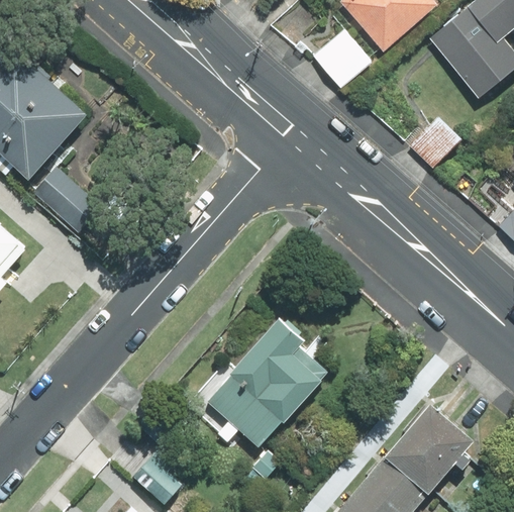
[(350,0),(343,6),(383,52),(436,6),(430,0),(350,0)]
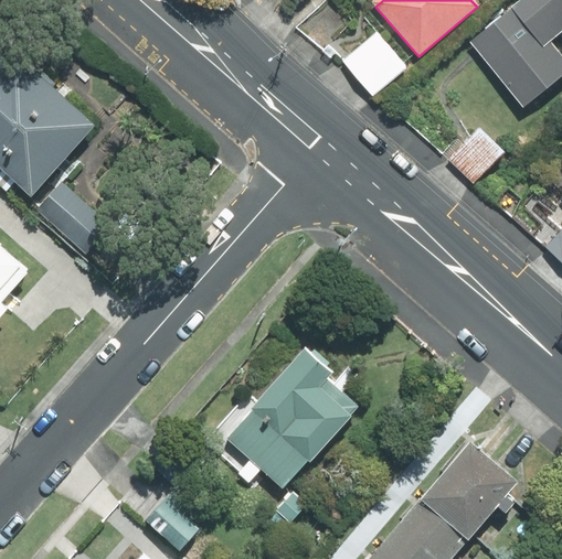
[(561,0),(529,0),(475,47),(526,106),(561,74),(561,61),(548,44),(561,31),(561,0)]
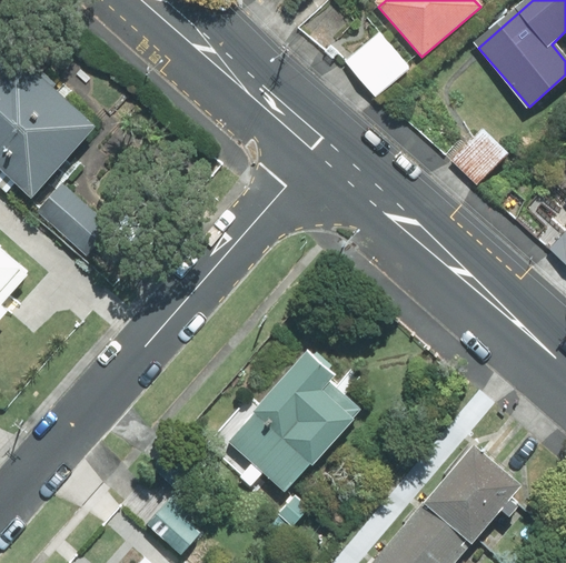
[(407,71),(378,38),(346,66),(375,98),(407,71)]
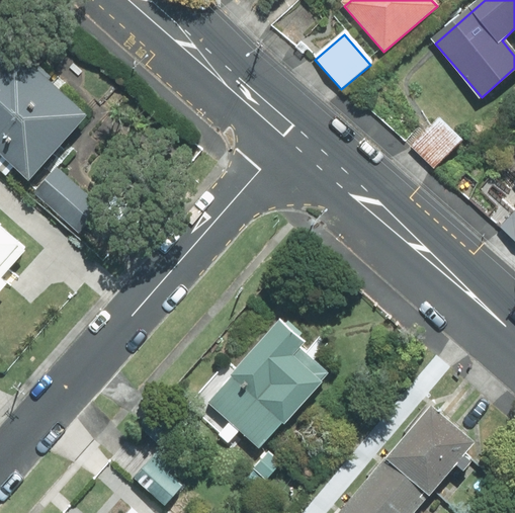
[(81,120),(0,51),(0,151),(30,178),(81,120)]
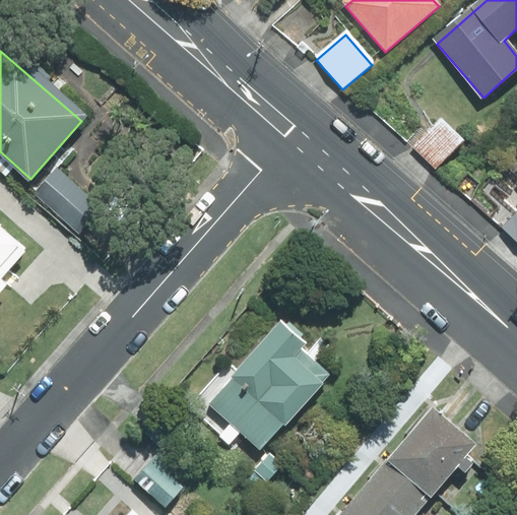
[(462,142),(441,122),(414,150),(436,171),(462,142)]
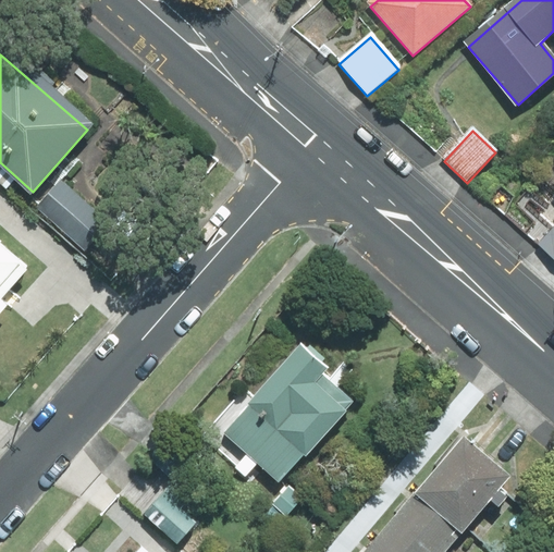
[(103,225),(57,187),(36,211),(83,250),(103,225)]
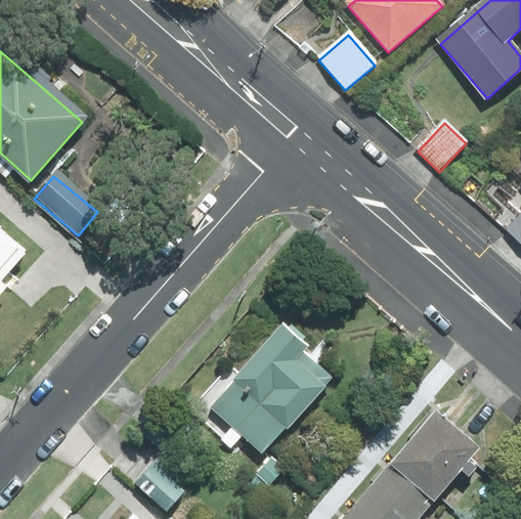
[(520,220),(509,235),(520,246),(520,220)]
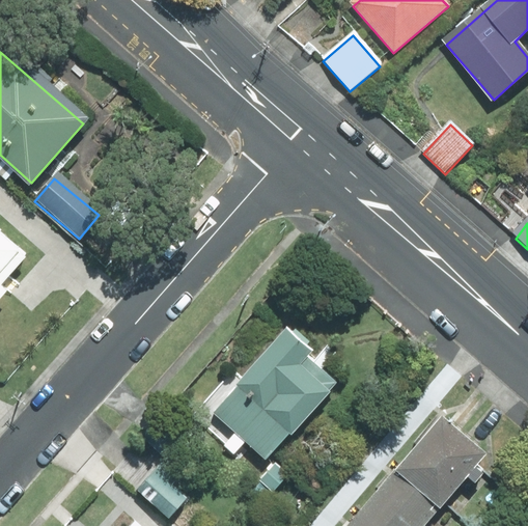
[(0,273),(18,253),(0,238),(0,296),(5,291),(0,286),(0,273)]
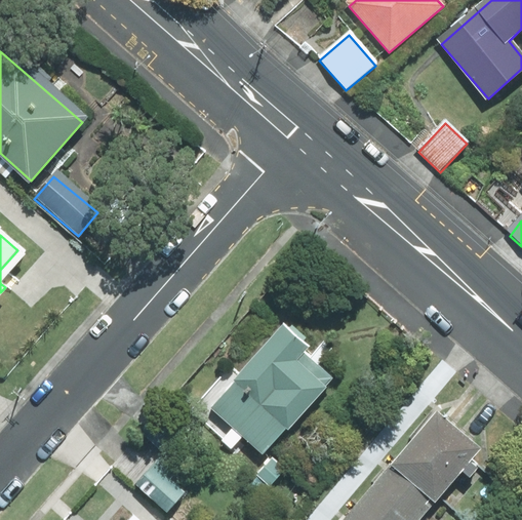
[(306,346),(282,326),(211,408),(264,452),(326,378),(297,355),(306,346)]
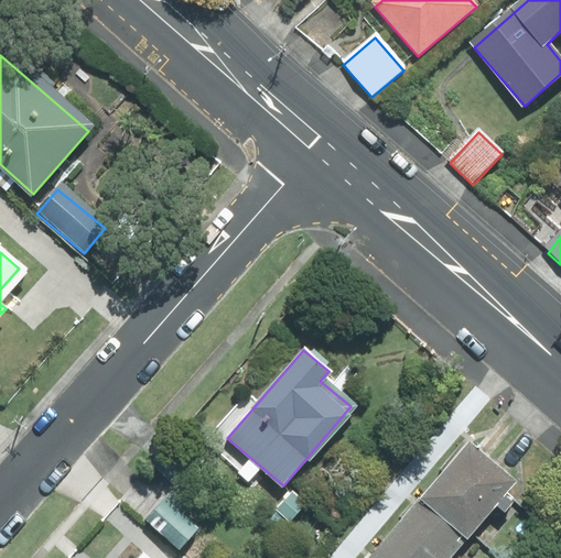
[(445,557),(511,481),(467,445),(371,557),(445,557)]
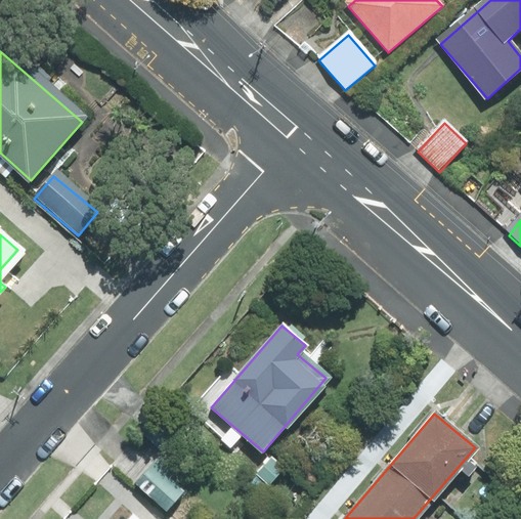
[(168,450),(138,484),(168,510),(213,459),(163,416),(147,433),(168,450)]
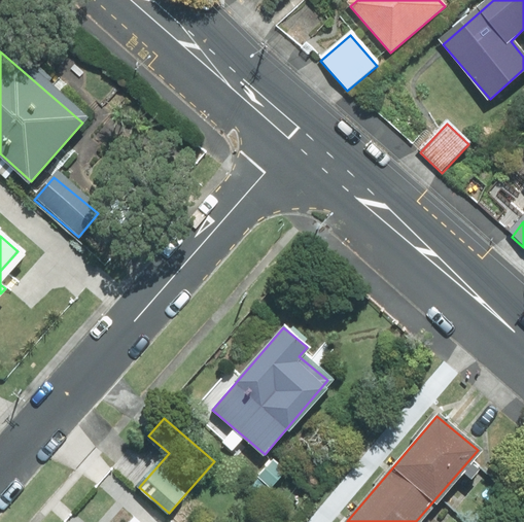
[(284,474),(272,462),(258,477),(271,488),(284,474)]
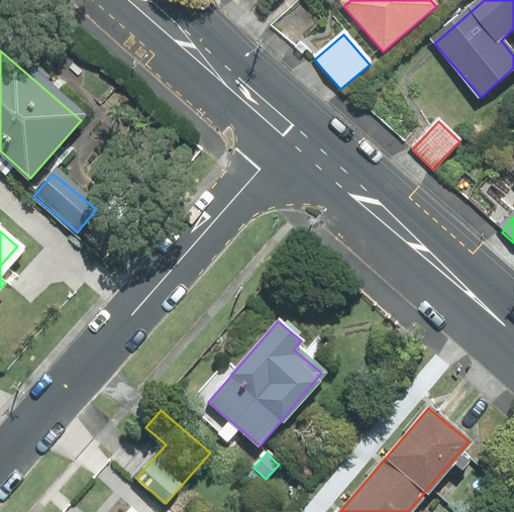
All buildings are outlined.
